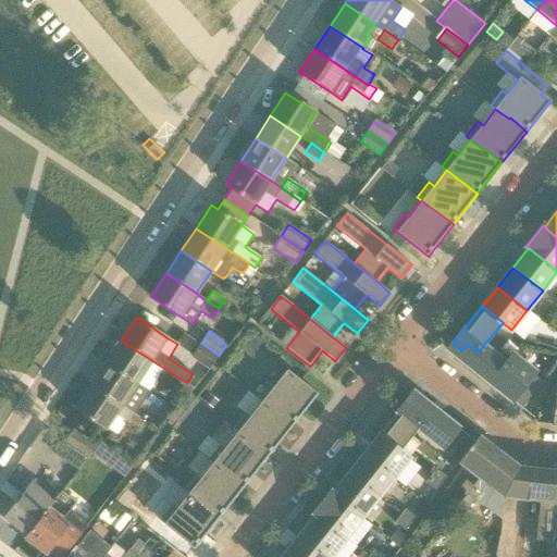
[(247,341),(258,348),(263,342),(252,334),(247,341)]
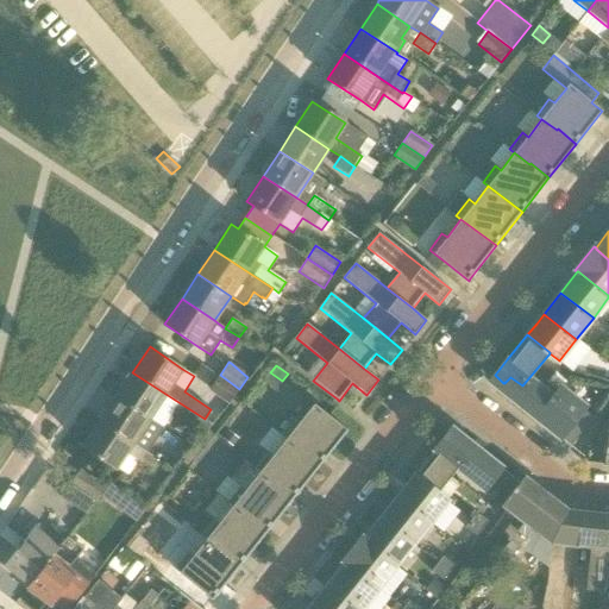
[(150,419),(165,394),(132,372),(117,396),(150,419)]
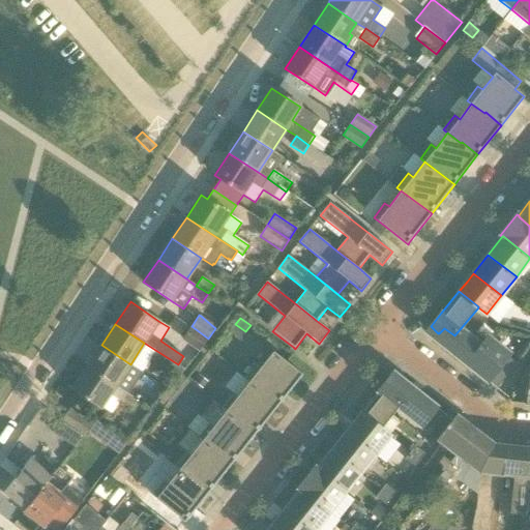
[(201,349),(208,339),(192,326),(183,336),(201,349)]
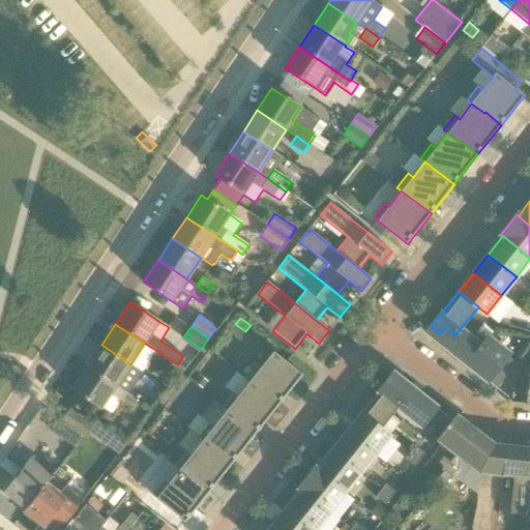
[(439,332),(438,333),(434,339),(468,366),(483,346),(482,346),(461,328),(454,335),(444,328),(439,333),(439,332)]
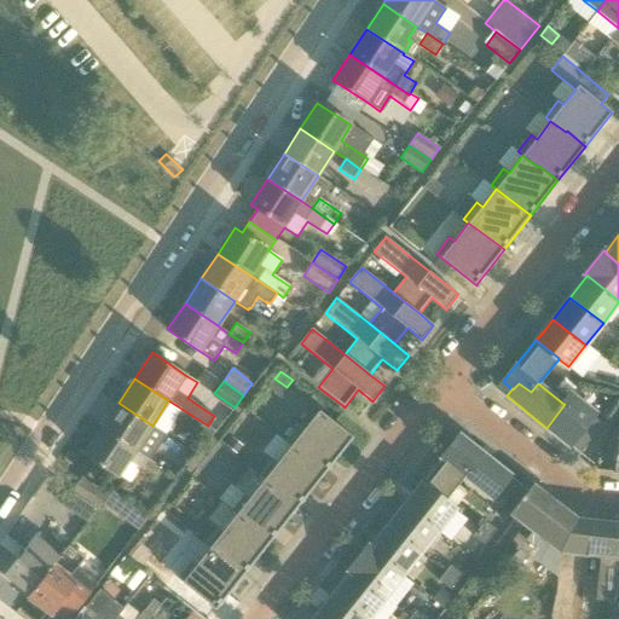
[(586,423),(597,432),(603,424),(591,416),(595,412),(571,394),(563,404),(565,404),(547,428),(568,445),(574,439),(580,431),(586,423)]
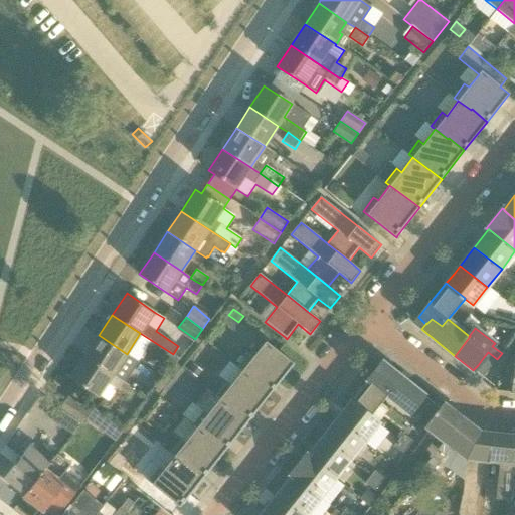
[(113,374),(127,354),(99,335),(84,356),(113,374)]
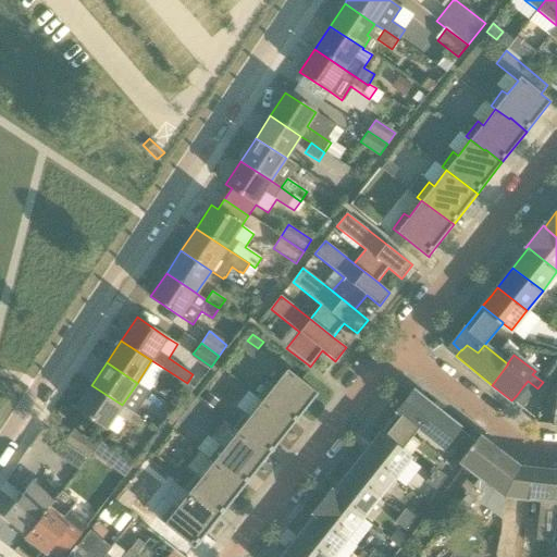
[(175,375),(163,368),(158,375),(171,384),(175,375)]
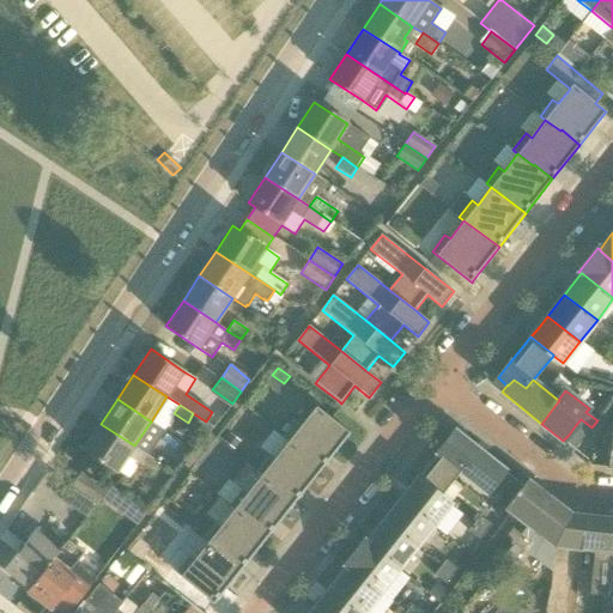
[(321,467),(349,431),(316,407),(302,425),(296,422),(284,438),(289,442),(321,467)]
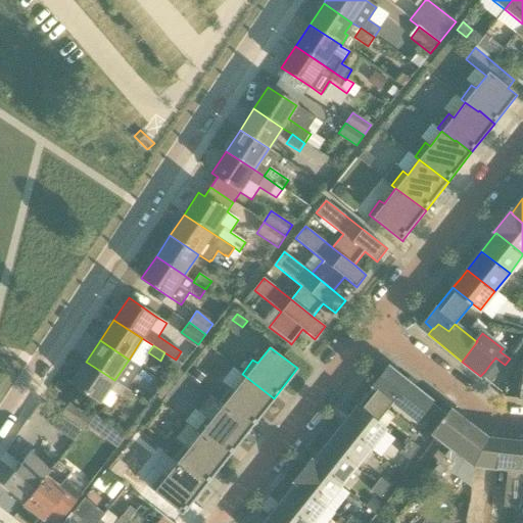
[(500,371),(505,365),(495,358),(490,364),(500,371)]
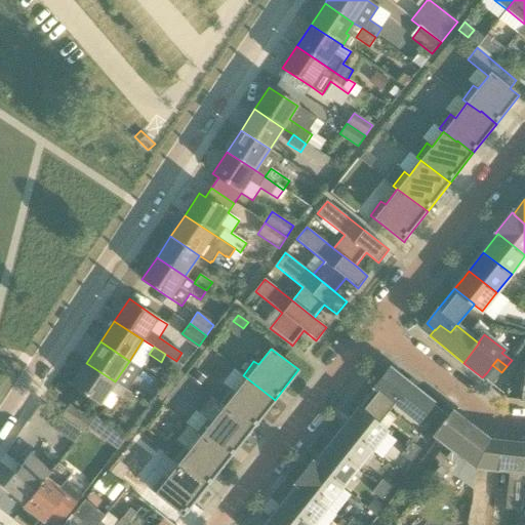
[(101,404),(115,381),(86,363),(72,386),(101,404)]
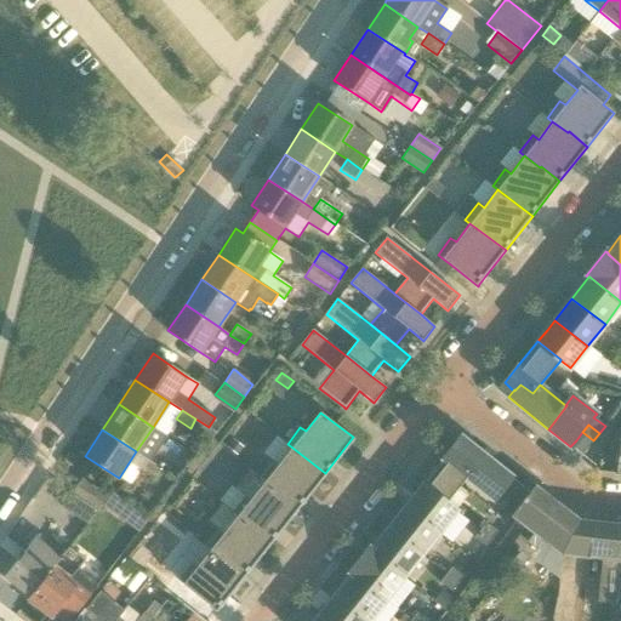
[(593,440),(582,432),(576,440),(587,449),(593,440)]
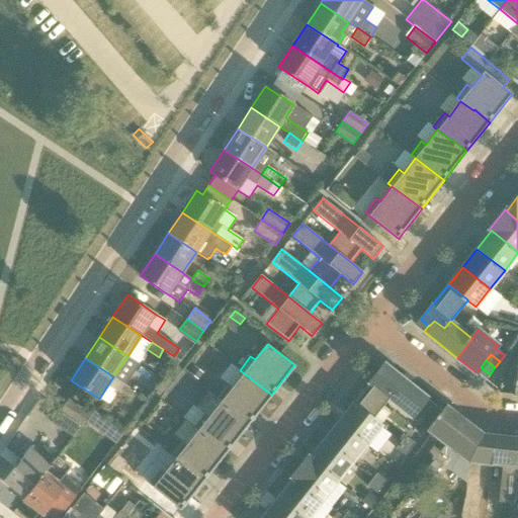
[(486,379),(490,374),(481,367),(476,372),(486,379)]
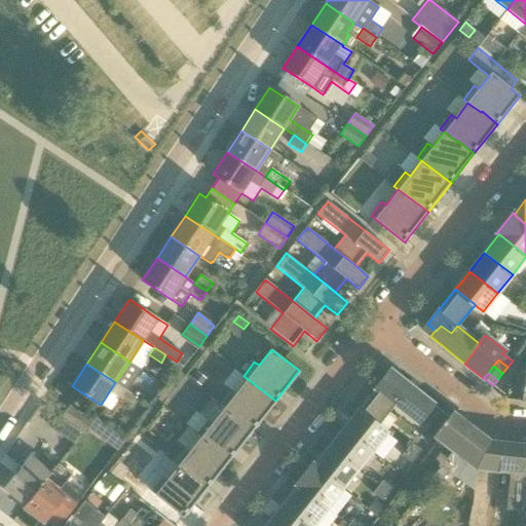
[(393,382),(385,376),(375,389),(358,411),(377,427),(378,426),(395,405),(401,398),(392,390),(397,385),(393,382)]
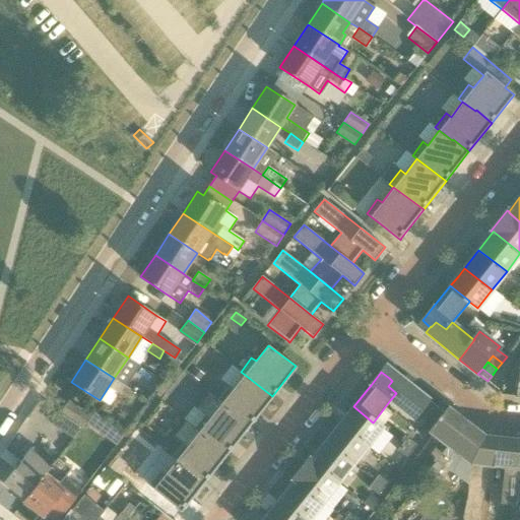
[(433,414),(439,407),(428,399),(394,372),(389,378),(392,381),(388,386),(396,393),(390,400),(412,418),(423,406),(433,414)]
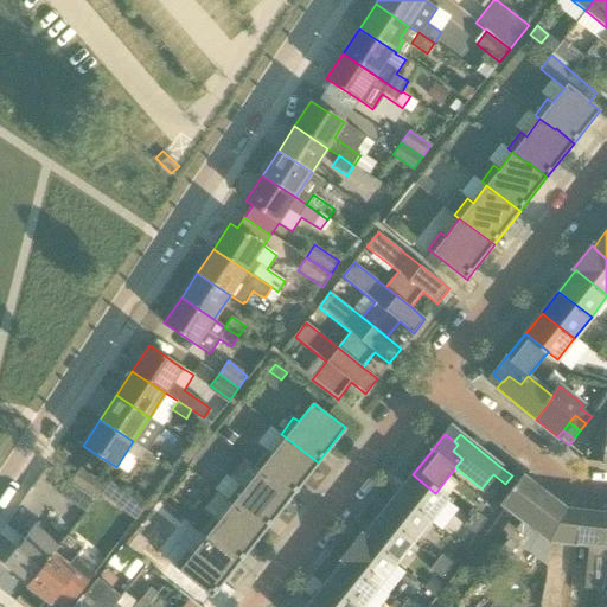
[(293,496),(318,462),(286,438),(272,455),(267,451),(254,467),(259,471),(293,496)]
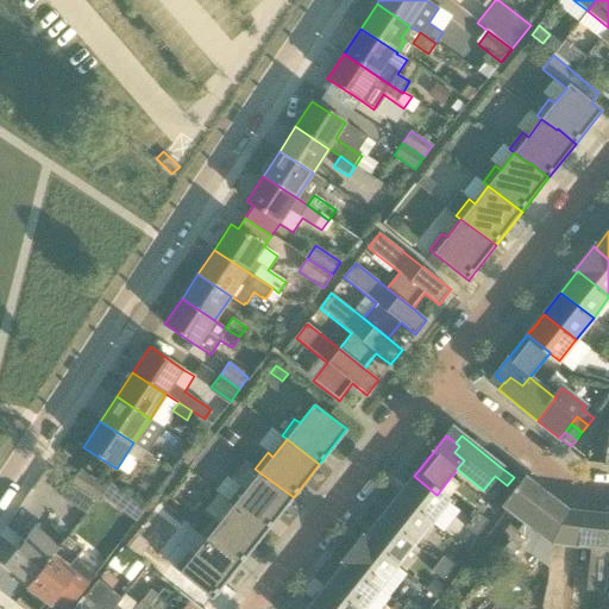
[(152,471),(159,460),(144,451),(137,462),(152,471)]
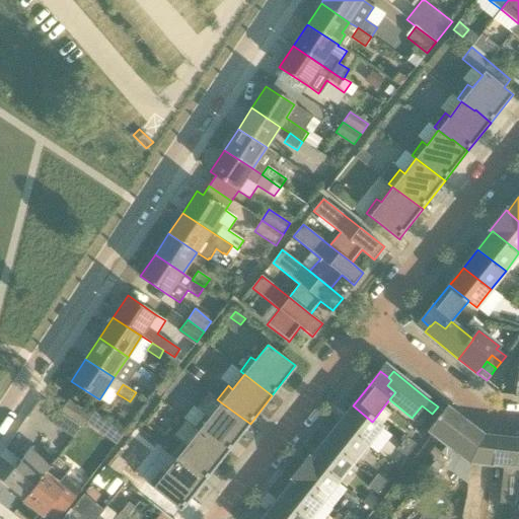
[(61,412),(81,426),(89,415),(68,400),(61,412)]
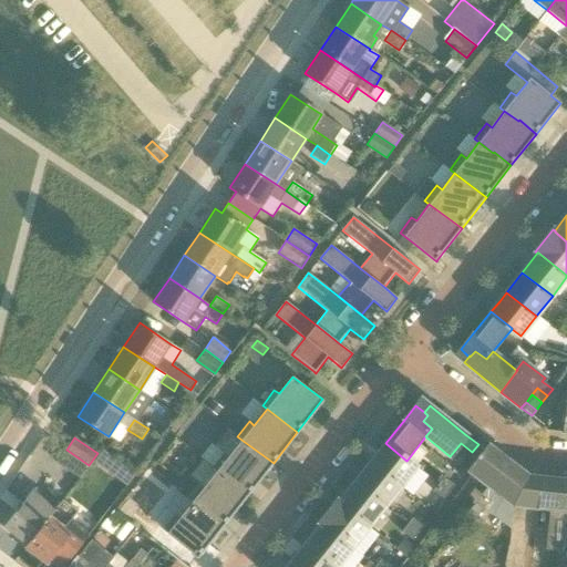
[(249,495),(274,463),(241,440),(229,456),(224,452),(213,467),(217,471),(249,495)]
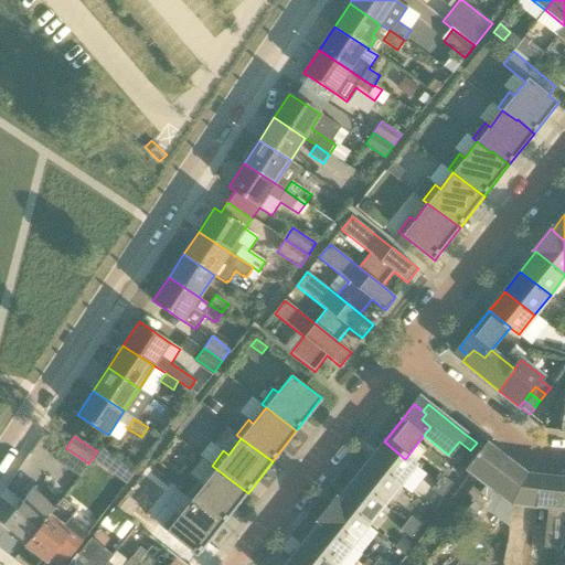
[(465,469),(482,482),(504,455),(486,440),(484,441),(487,443),(482,448),(481,447),(481,448),(465,469)]
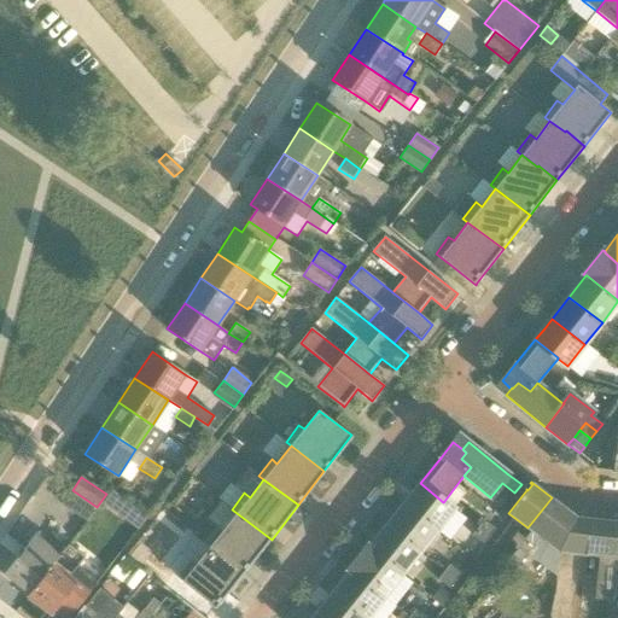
[(420,483),(412,495),(402,506),(436,532),(454,508),(444,501),(443,502),(420,483)]
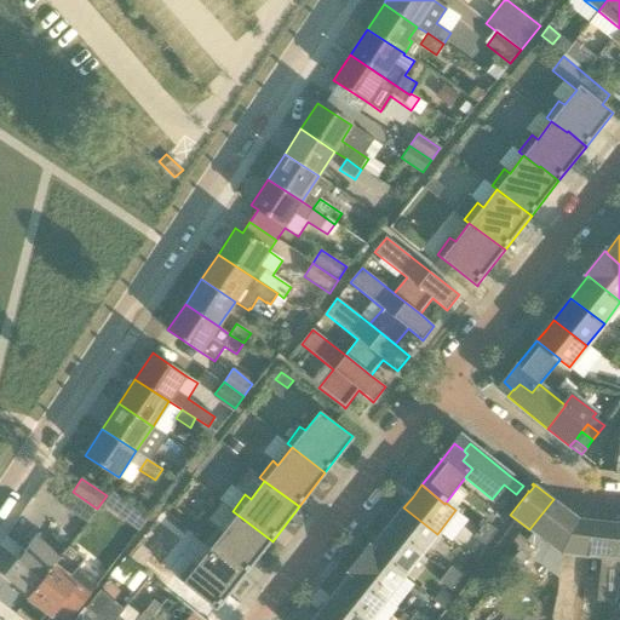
[(87,523),(97,509),(73,492),(63,506),(87,523)]
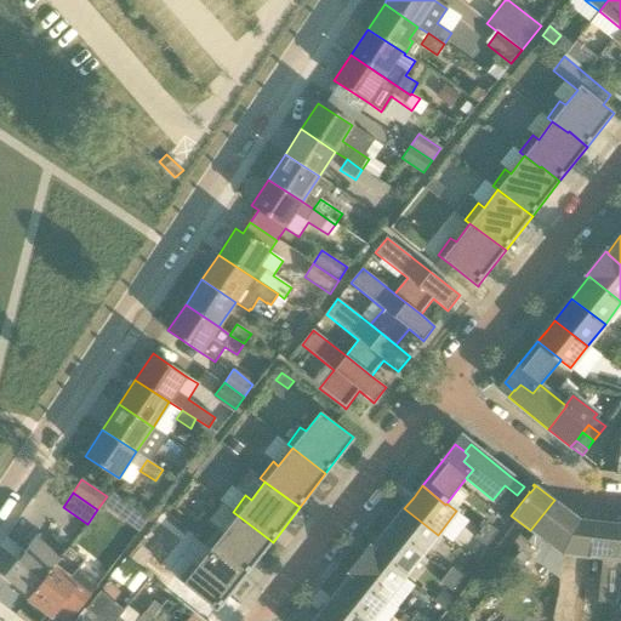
[(102,506),(137,533),(147,519),(112,494),(102,506)]
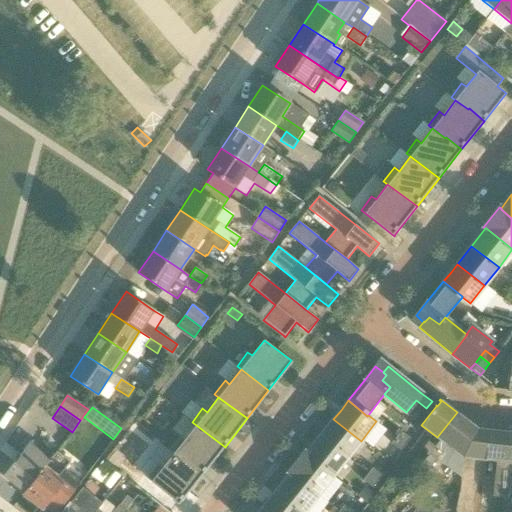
[(464,457),(478,429),(463,417),(457,412),(437,437),(458,454),(464,457)]
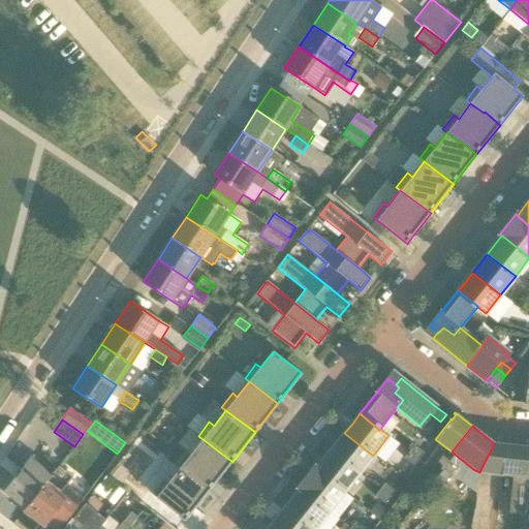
[(344,433),(338,442),(330,452),(358,473),(373,456),(344,433)]
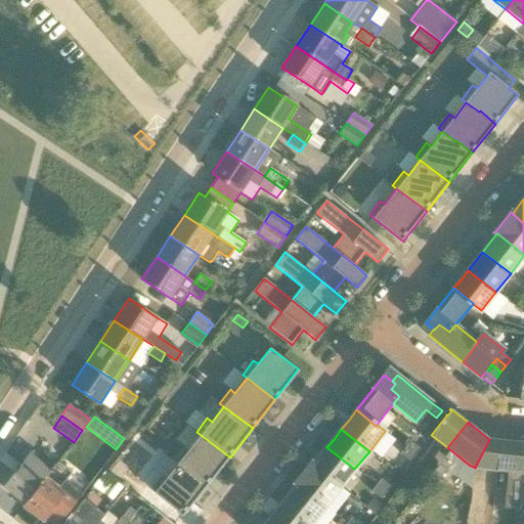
[(208,486),(230,457),(201,435),(188,450),(184,446),(173,461),(177,464),(208,486)]
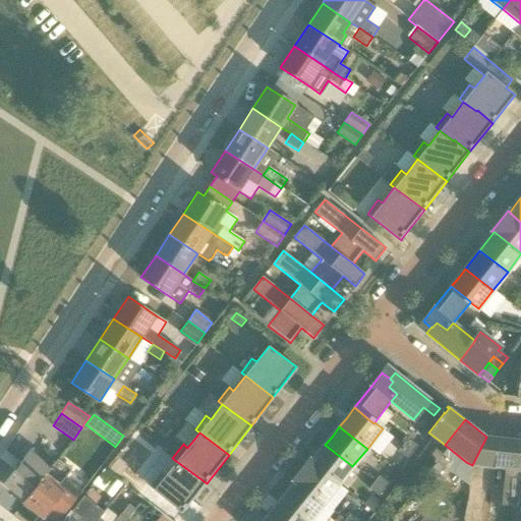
[(472,465),(493,468),(505,470),(501,505),(510,506),(517,440),(497,438),(486,437),(472,465)]
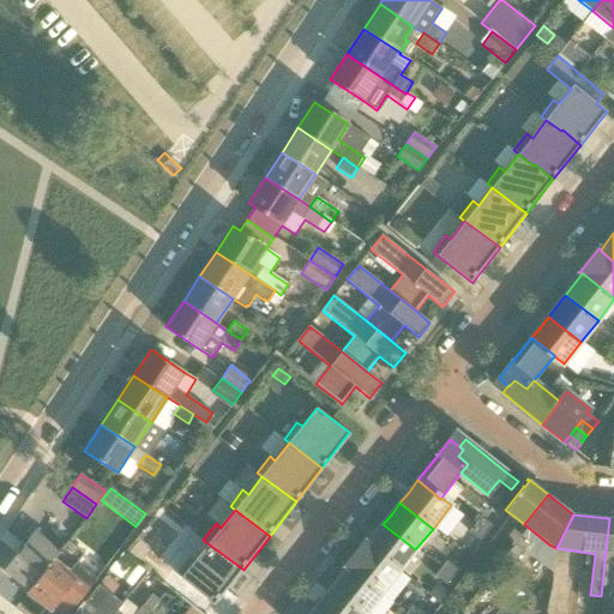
[(481,517),(475,524),(487,533),(493,525),(481,517)]
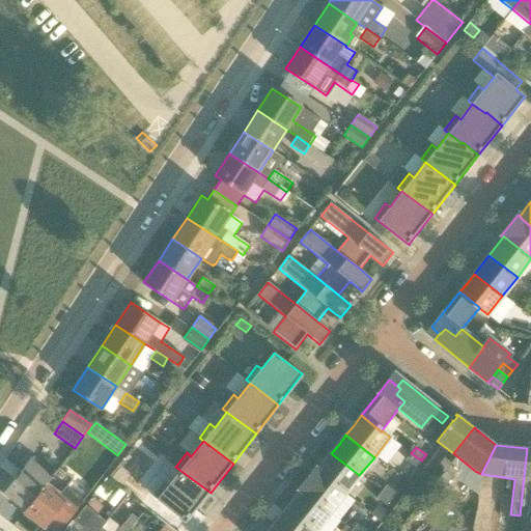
[(530,448),(527,448),(520,515),(529,516),(530,500),(530,448)]
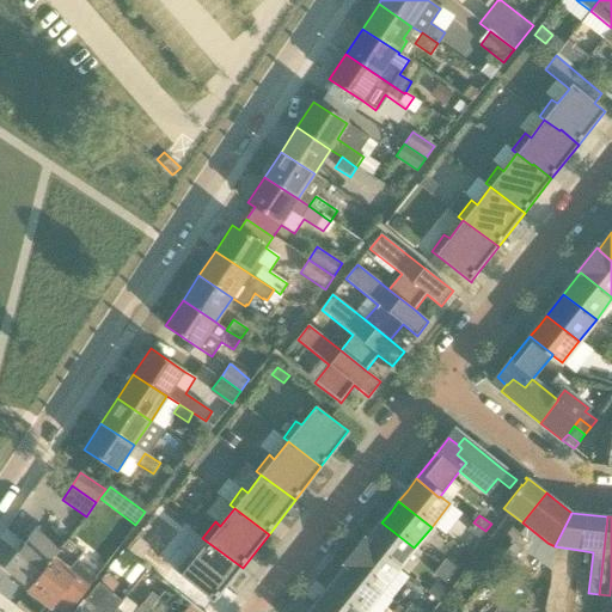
[(373,532),(366,542),(365,544),(397,569),(414,548),(381,522),(373,532)]
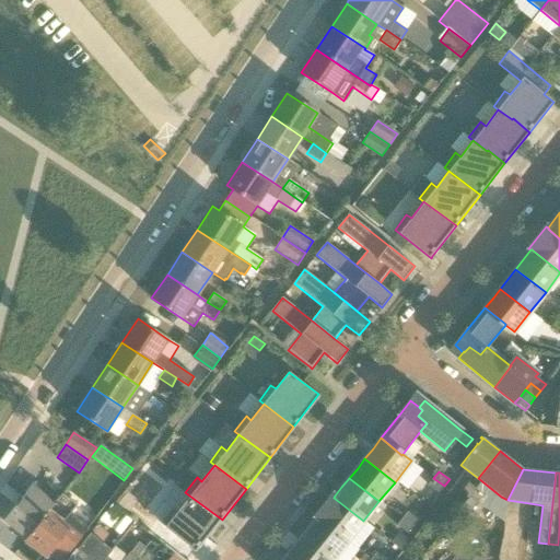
[(439,493),(444,486),(433,478),(428,485),(439,493)]
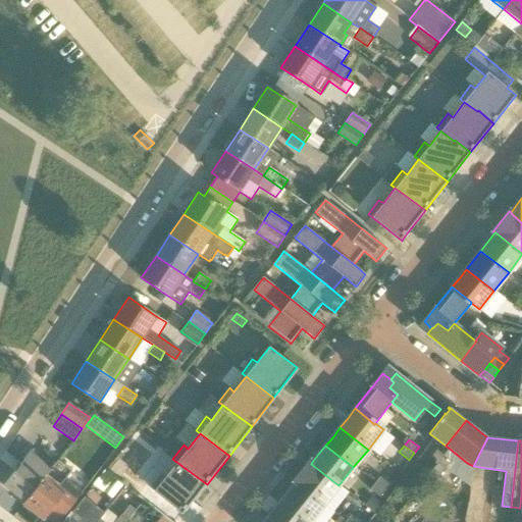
[(431,457),(438,462),(445,455),(437,450),(431,457)]
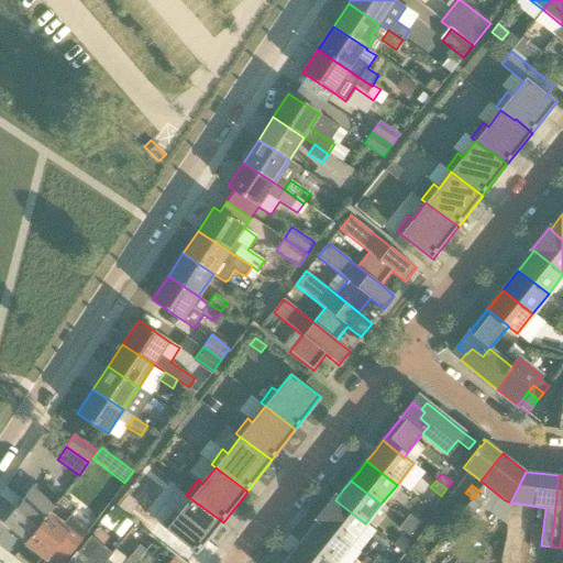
[(25,542),(55,506),(32,488),(3,525),(4,525),(6,523),(25,540),(24,541),(25,542)]
